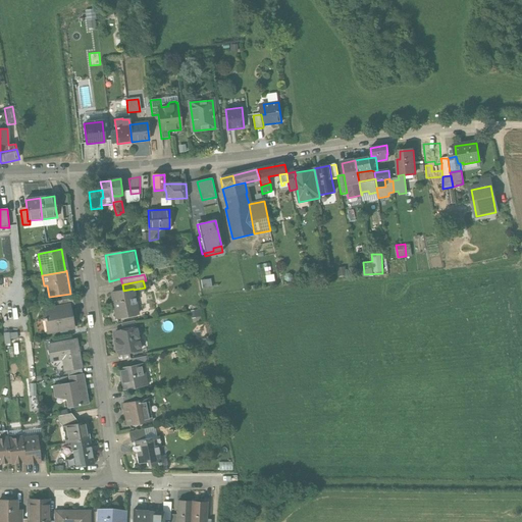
[(111,294),(116,319),(138,315),(134,290),(134,289),(123,291),(111,294)]
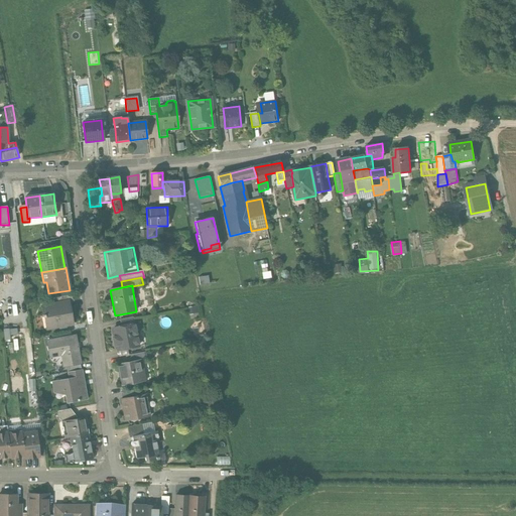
[(58,303),(69,301),(74,300),(73,294),(57,297),(58,303)]
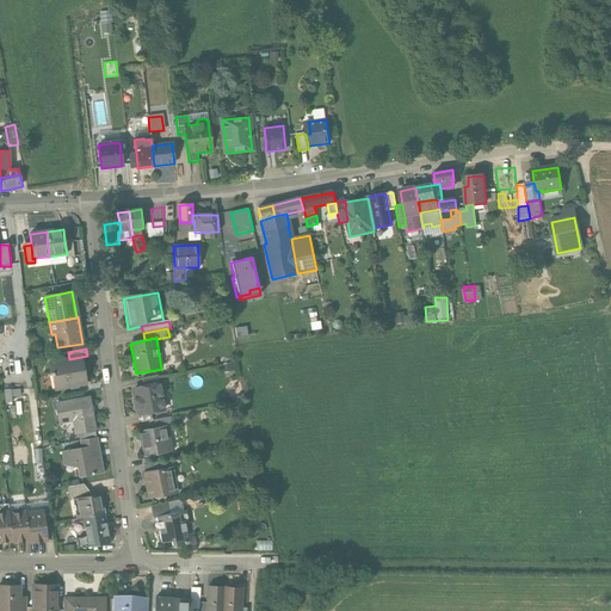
[(53,376),(56,390),(86,384),(81,357),(69,359),(50,363),(53,372),(51,372),(51,376),(53,376)]
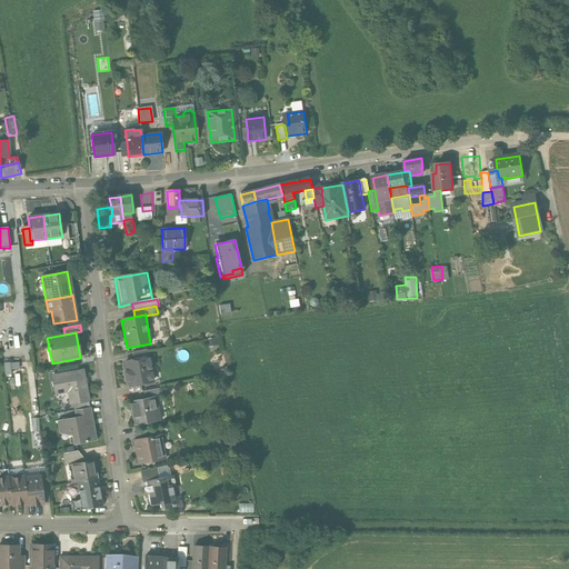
[(133,360),(148,358),(147,350),(132,353),(133,360)]
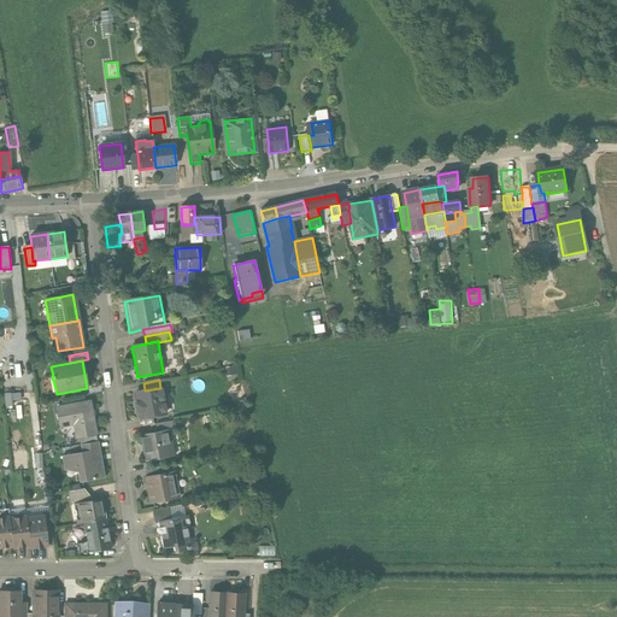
[(139,413),(140,419),(165,415),(163,400),(166,397),(165,391),(160,389),(160,388),(145,391),(135,393),(137,404),(135,404),(136,413),(139,413)]
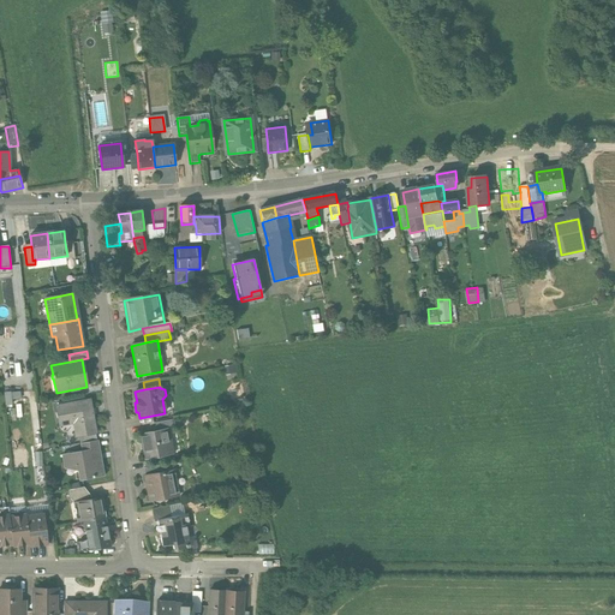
[(89,401),(55,407),(58,422),(72,419),(76,439),(78,437),(95,434),(89,401)]
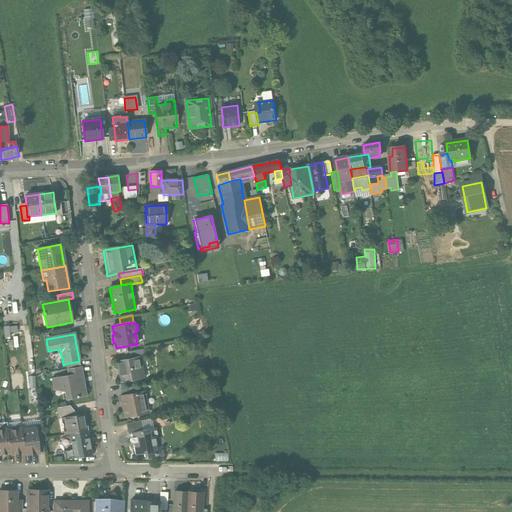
[(130,360),(138,358),(145,357),(144,349),(128,352),(130,360)]
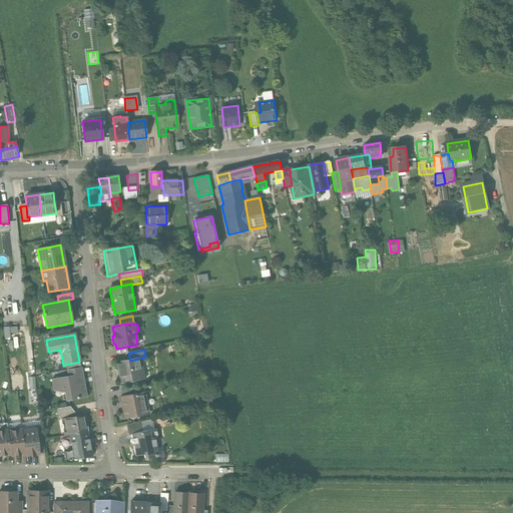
[(116,363),(120,384),(142,380),(138,359),(130,361),(116,363)]
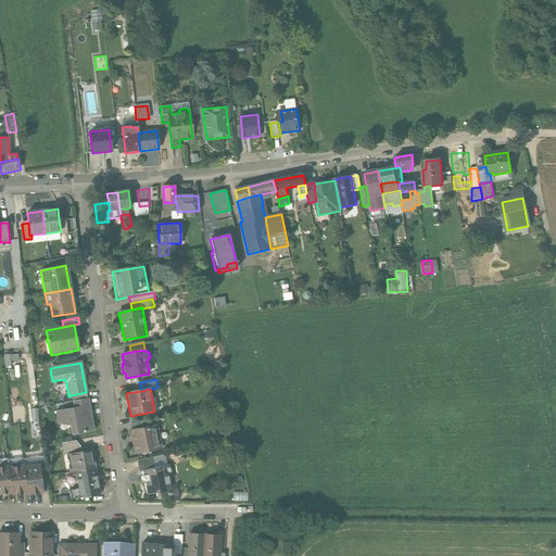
[(87,399),(86,392),(71,395),(72,402),(87,399)]
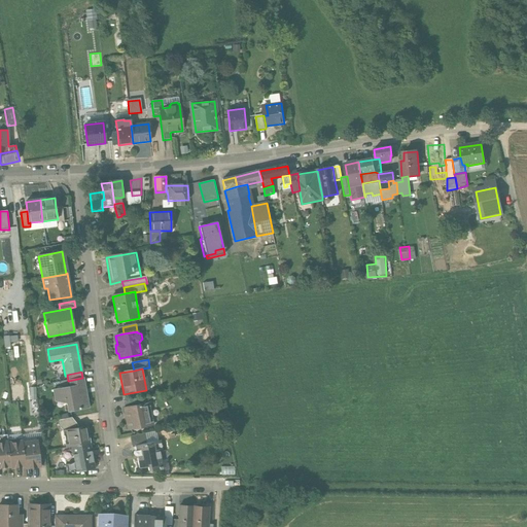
[(70,387),(84,384),(83,378),(82,378),(68,381),(69,385),(70,385),(70,387)]
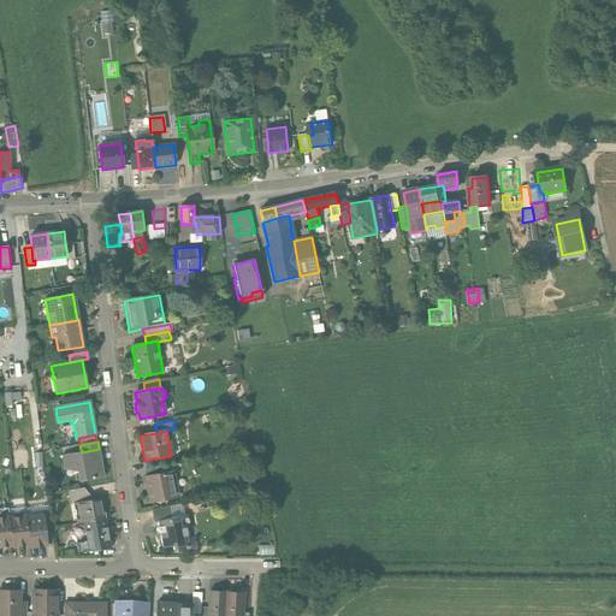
[(82,481),(104,477),(99,449),(82,452),(63,456),(65,468),(78,466),(82,481)]
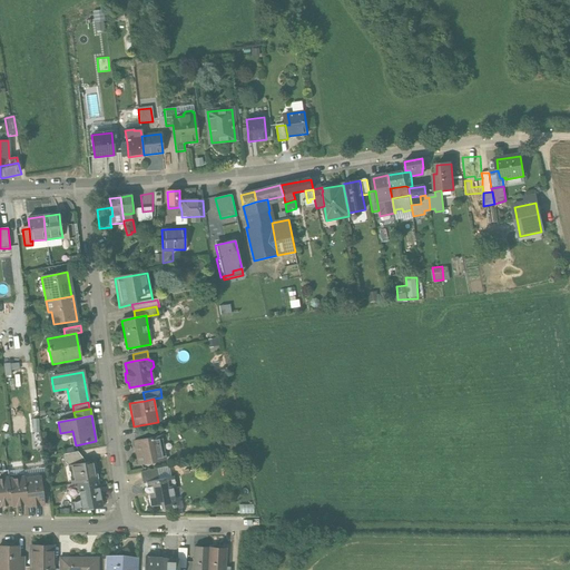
[(134,434),(135,442),(153,439),(150,431),(134,434)]
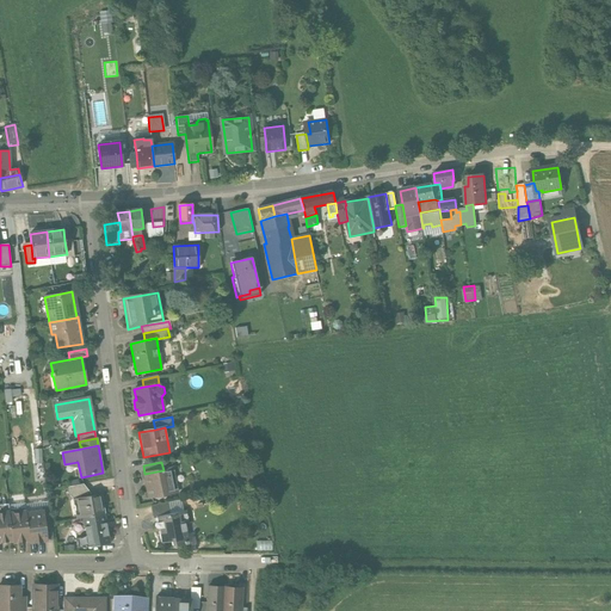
[(144,474),(149,499),(174,494),(170,469),(164,470),(144,474)]
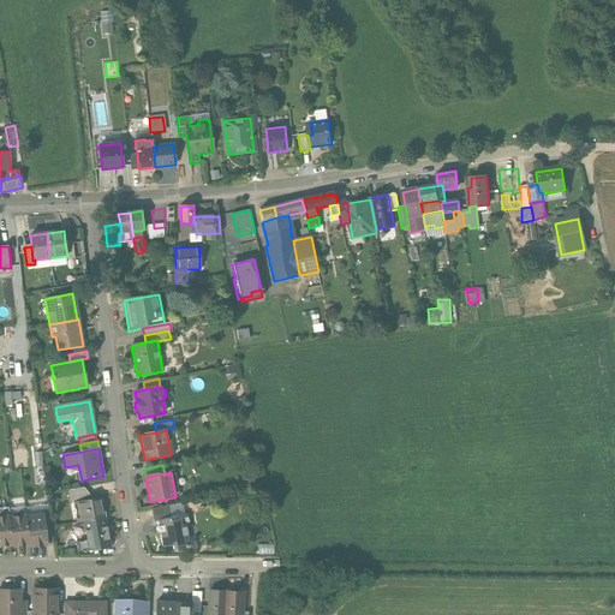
[(84,488),(67,490),(70,499),(85,495),(84,488)]
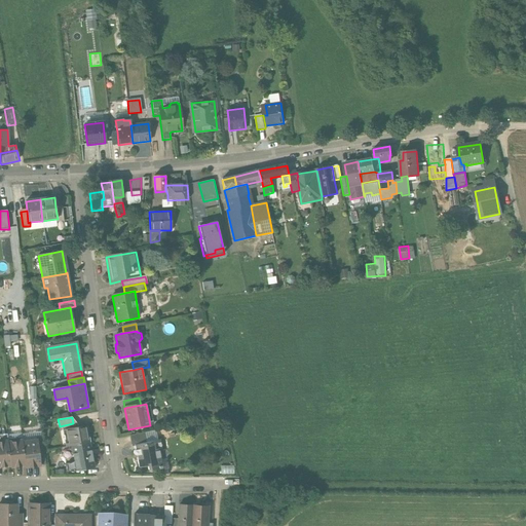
[(89,443),(86,425),(66,429),(69,446),(71,446),(89,443)]
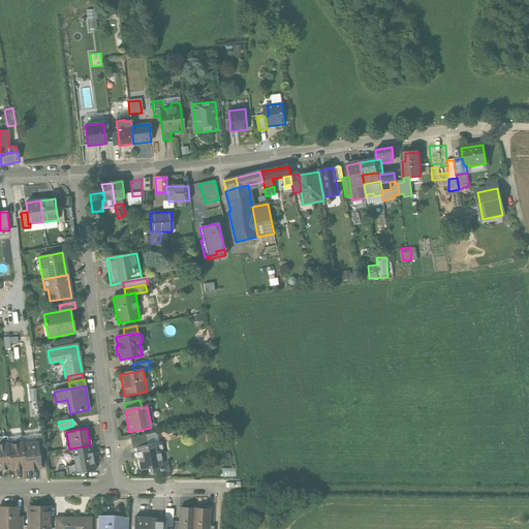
[(135,448),(135,447),(146,445),(145,435),(130,438),(132,449),(135,448)]
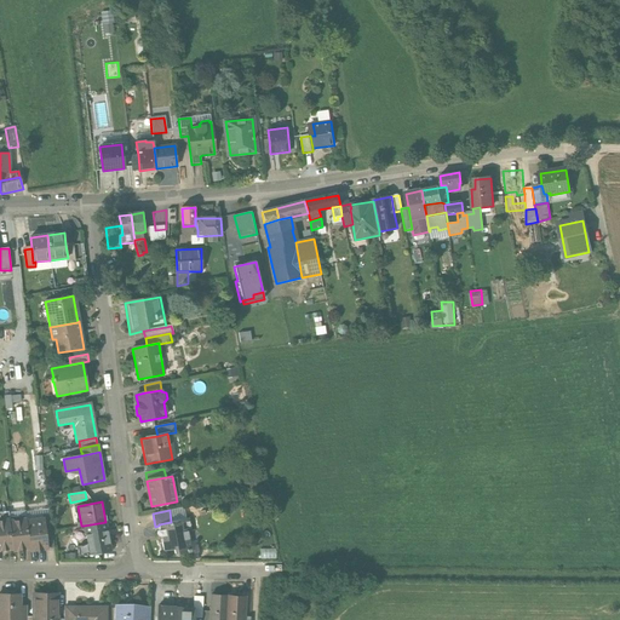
[(0,550),(12,549),(9,522),(9,520),(10,520),(9,512),(0,512),(0,550)]
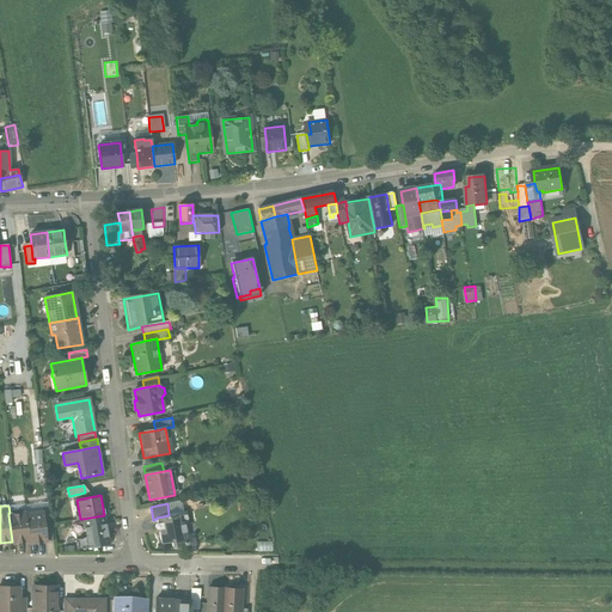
[(25,513),(8,515),(12,542),(12,543),(29,540),(26,514),(25,513)]
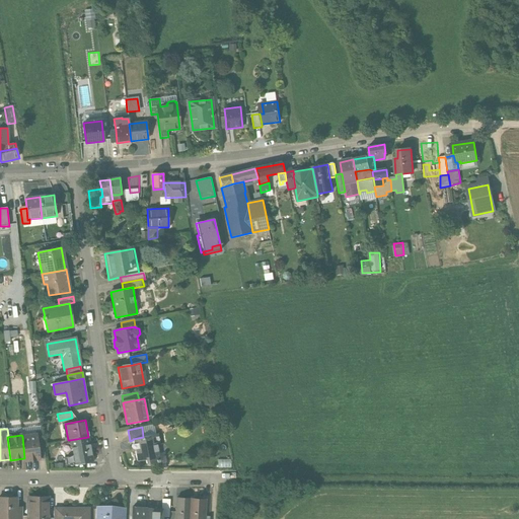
[(35,435),(22,436),(24,458),(24,460),(39,459),(38,446),(35,435)]
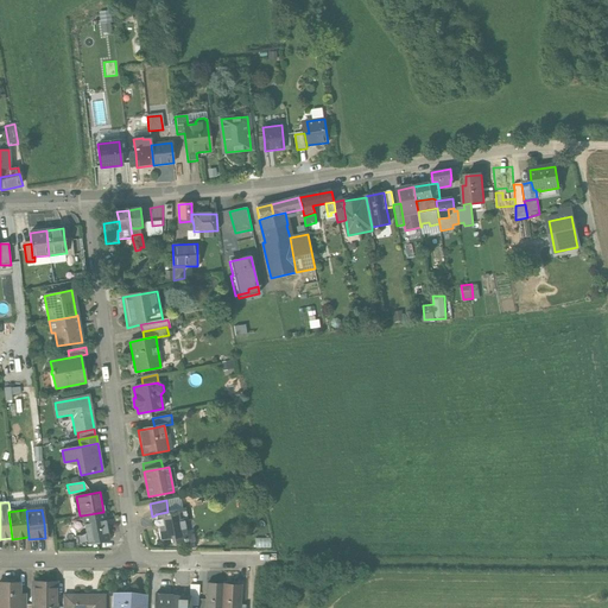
[(168,512),(156,514),(156,515),(157,520),(156,521),(154,521),(154,523),(154,524),(154,525),(154,526),(156,526),(157,527),(158,526),(160,542),(171,539),(172,544),(184,542),(188,542),(187,534),(184,534),(182,523),(188,521),(185,510),(168,512)]
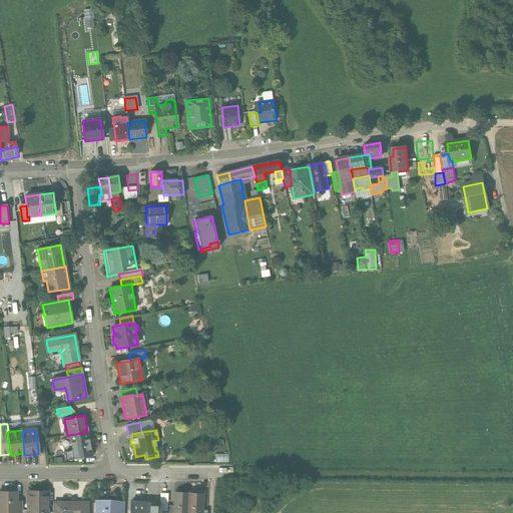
[(87,432),(69,435),(73,453),(72,453),(74,460),(92,457),(91,450),(90,450),(87,432)]
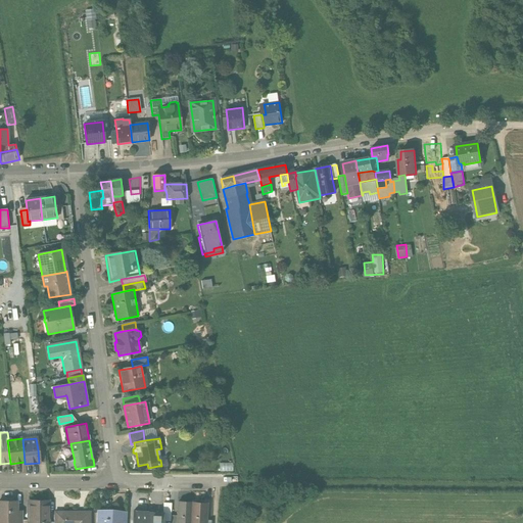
[(16,503),(0,502),(0,522),(8,522),(9,521),(15,521),(15,522),(16,522),(16,512),(16,503)]
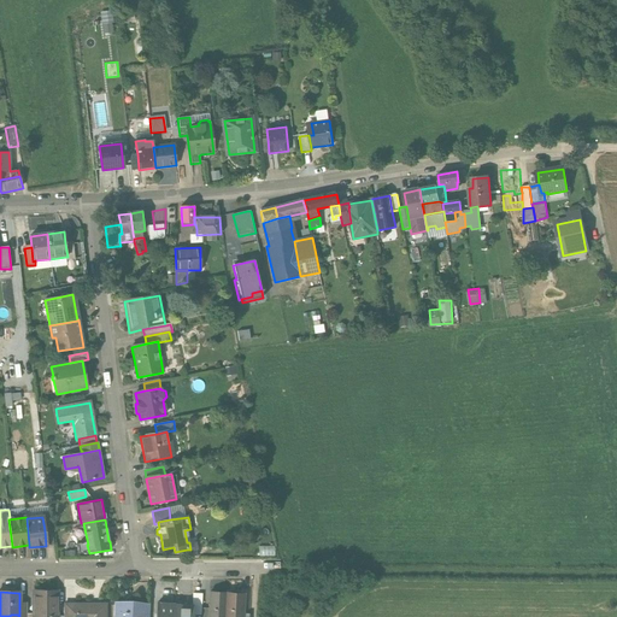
[(57,592),(34,592),(34,613),(34,616),(57,616),(57,592)]
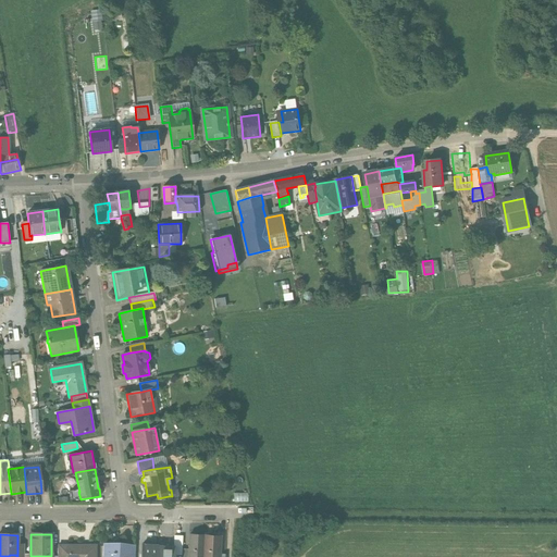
[(174,535),(173,547),(175,547),(175,556),(182,556),(182,549),(183,536),(174,535)]
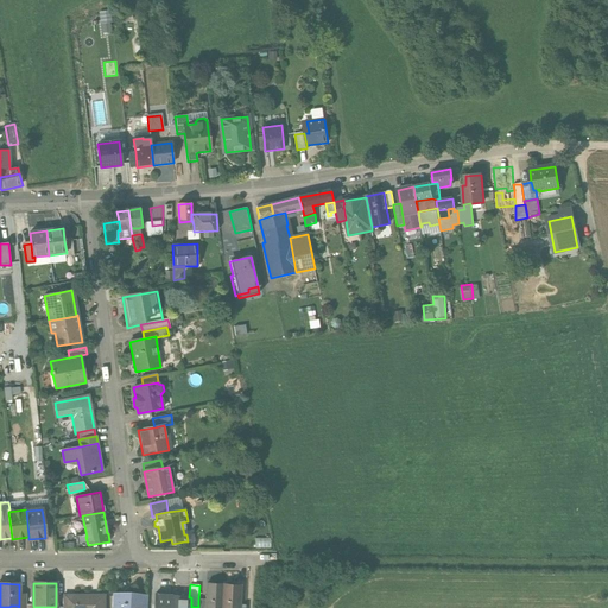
[(221,607),(223,586),(207,586),(206,600),(204,607),(221,607)]
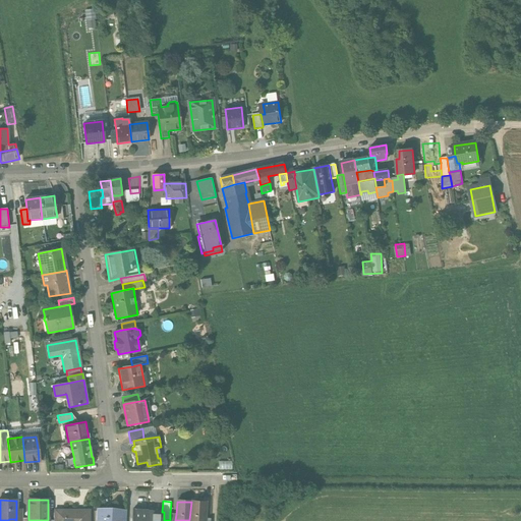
[(206,503),(191,502),(189,520),(204,520),(205,519),(206,503)]
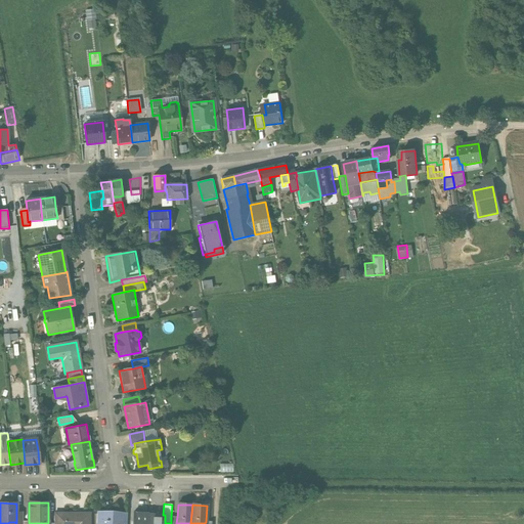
[(107,513),(103,517),(102,523),(120,523),(121,518),(118,514),(107,513)]
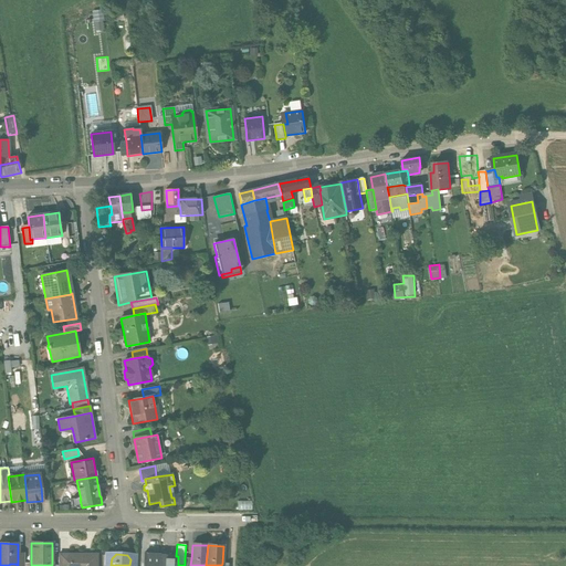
[(159,565),(160,555),(144,554),(143,565),(159,565)]
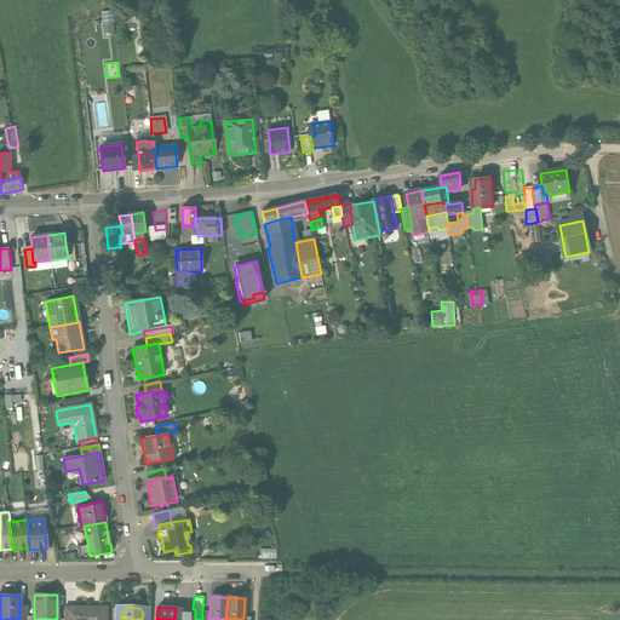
[(63,619),(75,619),(76,608),(64,608),(64,619),(63,619)]
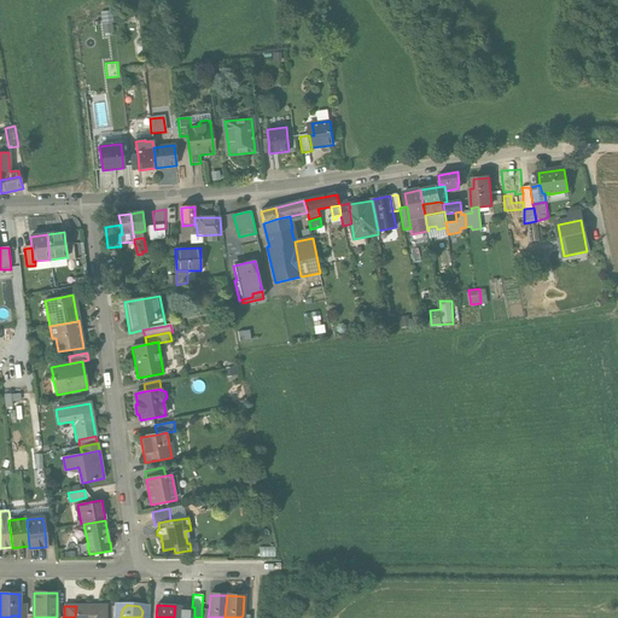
[(105,617),(105,606),(76,606),(75,617),(105,617)]
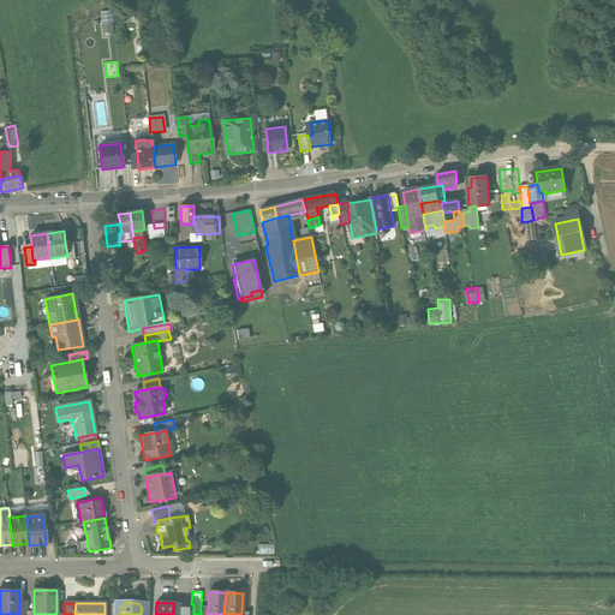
[(191,604),(174,603),(173,614),(192,614),(193,614),(193,604),(191,604)]
